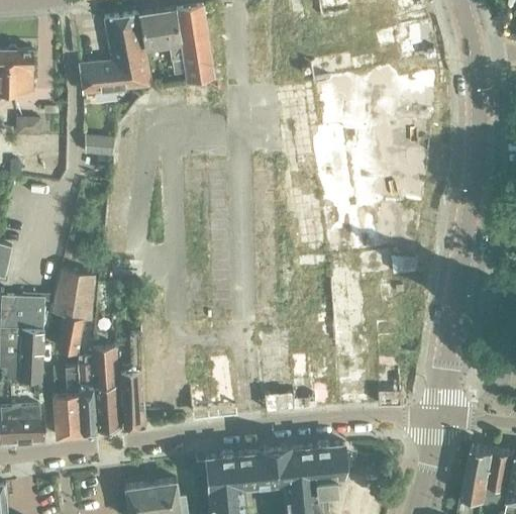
[(259,0),(261,7),(245,9),(250,37),(251,37),(252,44),(268,46),(298,49),(299,41),(437,22),(428,0),(259,0)]
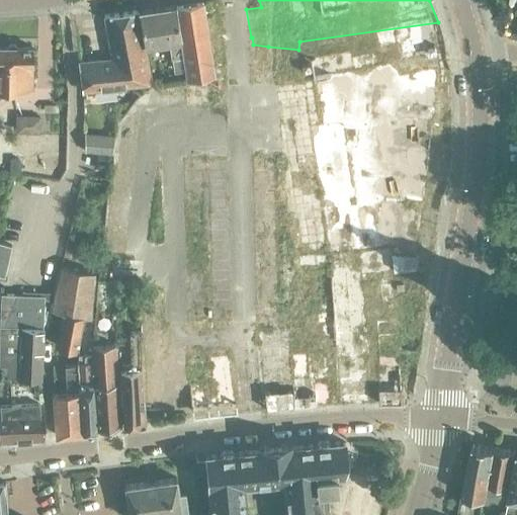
[(182,45),(181,46),(187,85),(216,81),(204,6),(177,10),(182,45)]
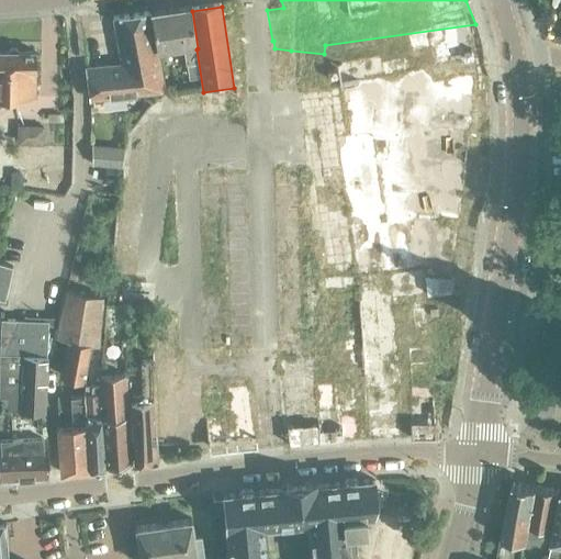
[(198,48),(192,11),(152,17),(158,55),(197,49),(198,48)]
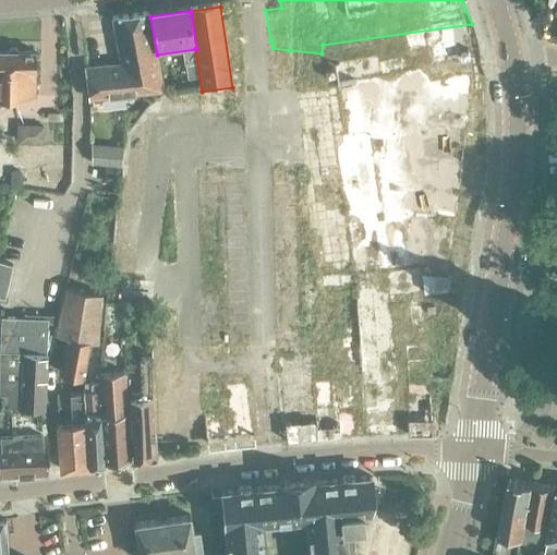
[(157,55),(150,16),(150,14),(113,19),(121,67),(86,69),(91,103),(166,95),(157,55)]
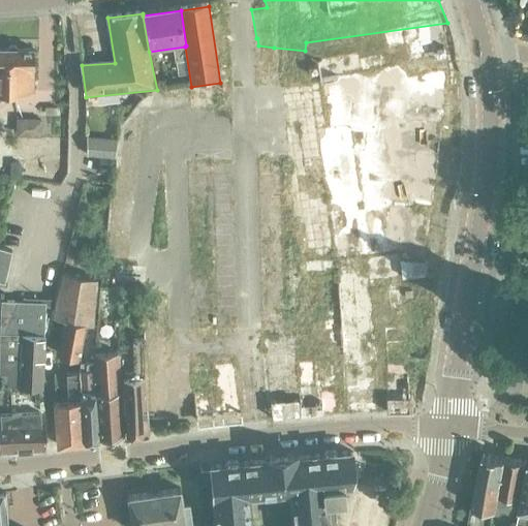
[(352,365),(322,367),(322,368),(324,414),(324,415),(354,414),(369,412),(369,413),(383,411),(382,410),(418,406),(417,367),(454,87),(449,69),(441,24),(374,34),(375,61),(385,61),(346,360),(353,361),(352,365)]
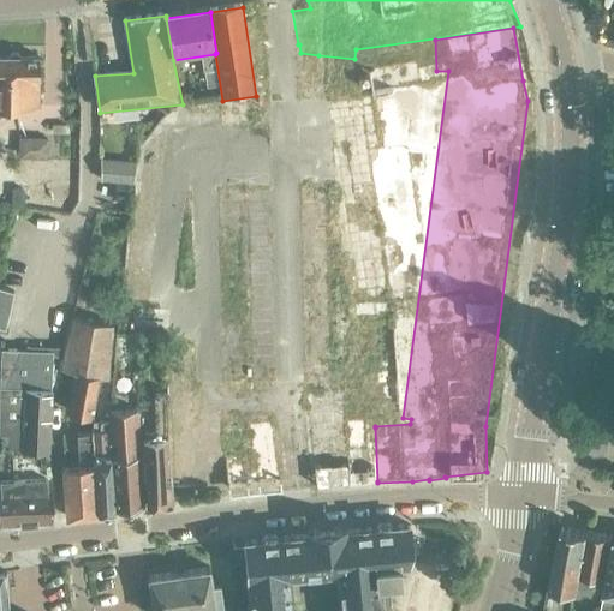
[(0,111),(41,112),(41,82),(41,59),(0,58),(0,111)]
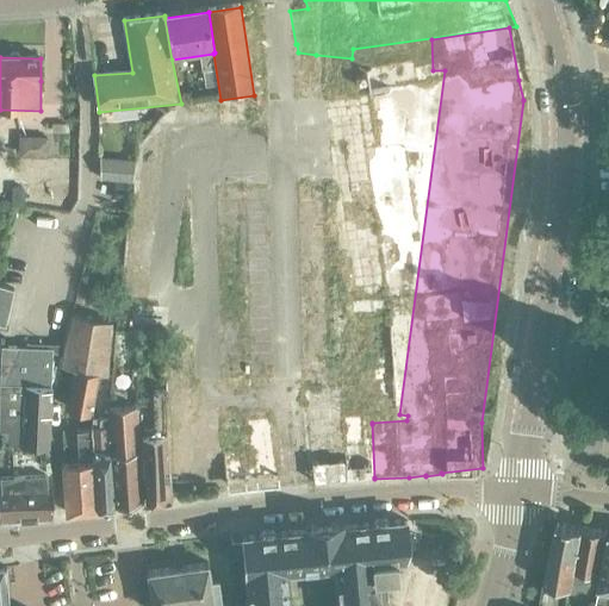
[(35,139),(35,160),(49,160),(50,139),(35,139)]
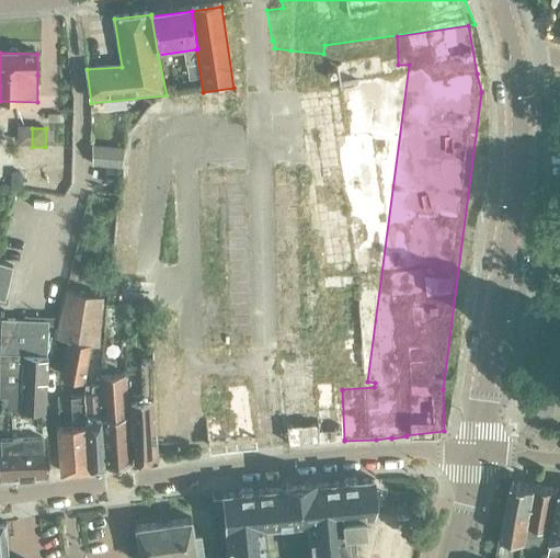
[(326,159),(339,158),(338,138),(324,138),(326,159)]
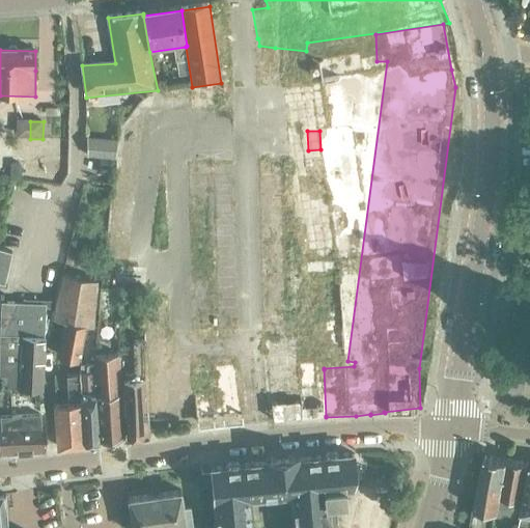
[(126,133),(124,141),(137,143),(138,135),(126,133)]
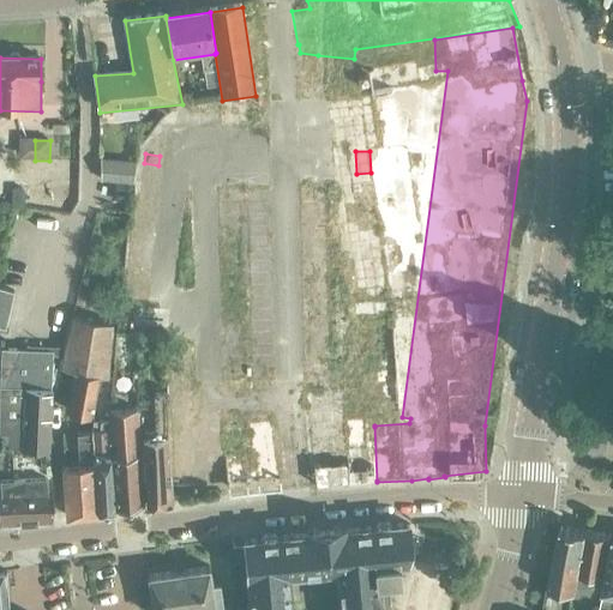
[(138,165),(101,162),(101,185),(137,187),(138,165)]
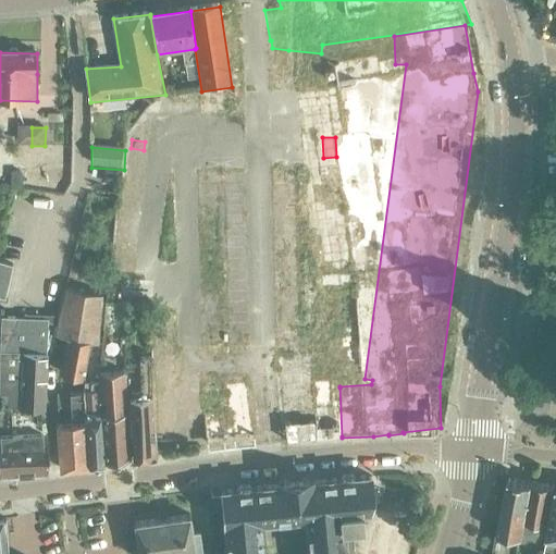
[(131,148),(130,157),(143,159),(144,150),(131,148)]
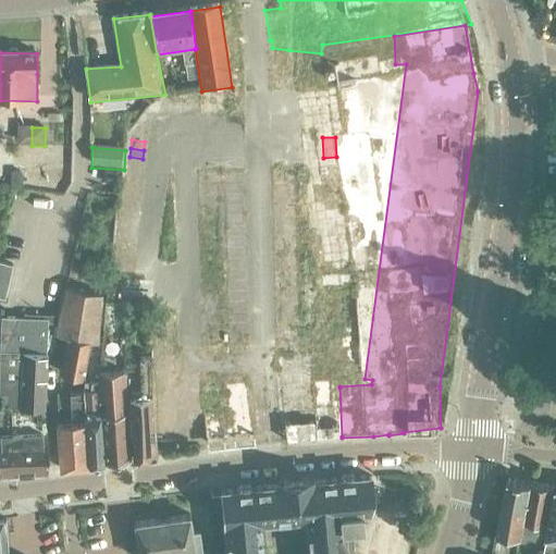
[(317,171),(323,210),(346,206),(338,167),(317,171)]
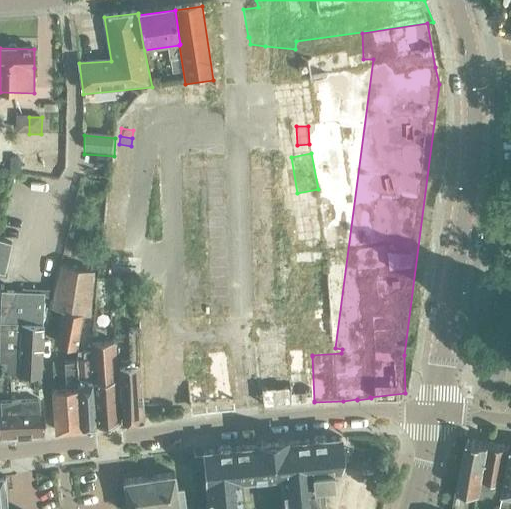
[(11,160),(11,175),(21,175),(22,161),(11,160)]
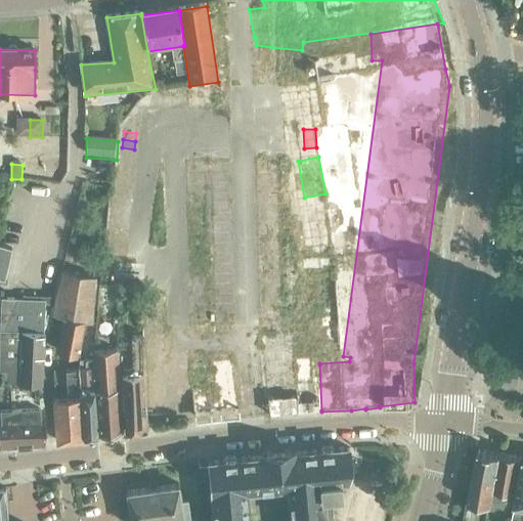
[(119,173),(118,181),(130,182),(131,174),(119,173)]
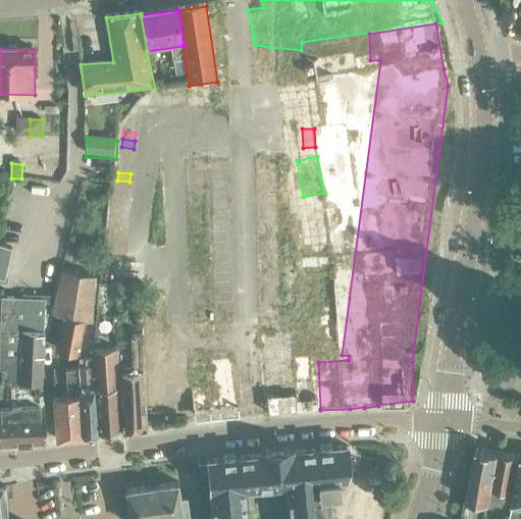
[(117,180),(116,189),(128,190),(129,182),(117,180)]
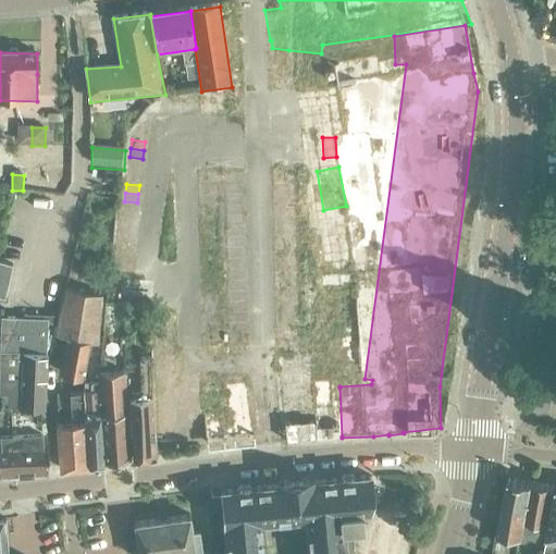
[(351,269),(349,214),(326,216),(329,270),(351,269)]
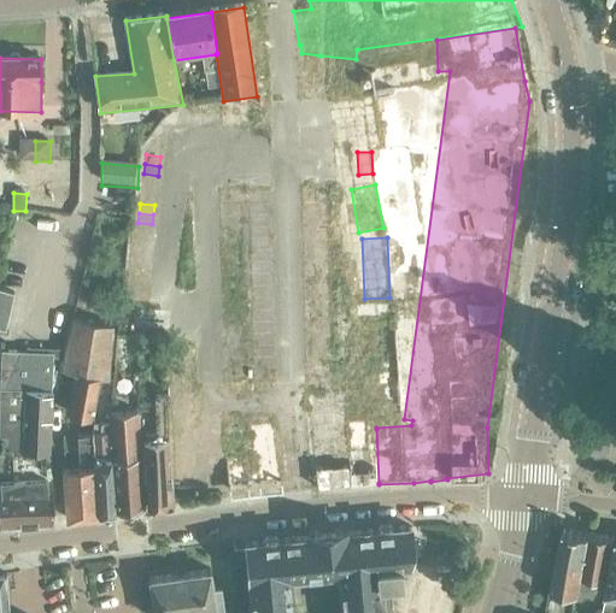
[(147,254),(146,264),(160,265),(162,255),(147,254)]
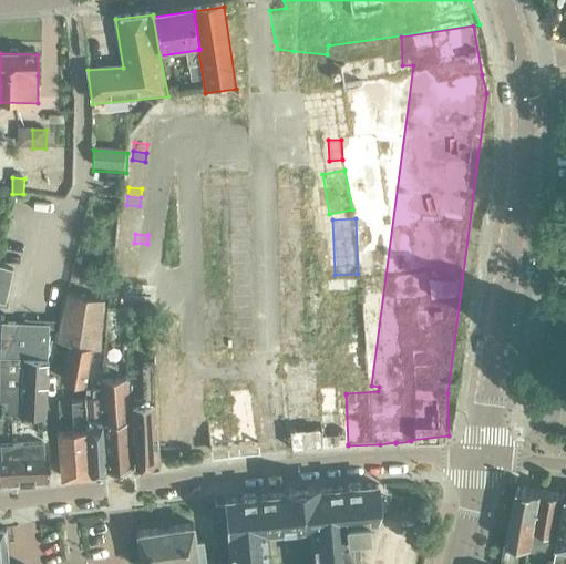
[(134,243),(133,252),(146,253),(147,244),(134,243)]
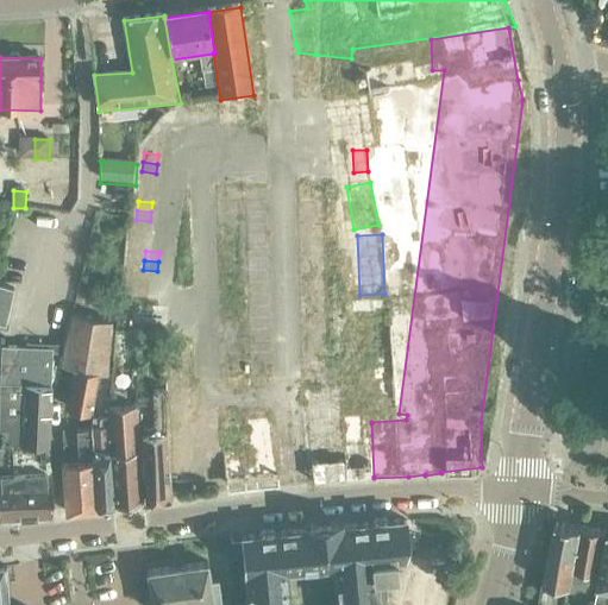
[(140,284),(139,294),(154,295),(155,285),(140,284)]
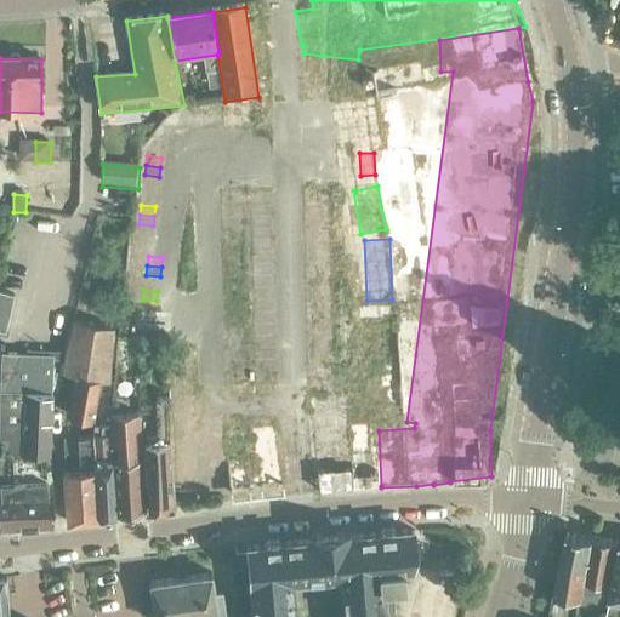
[(0,335),(6,337),(16,301),(0,296),(0,335)]
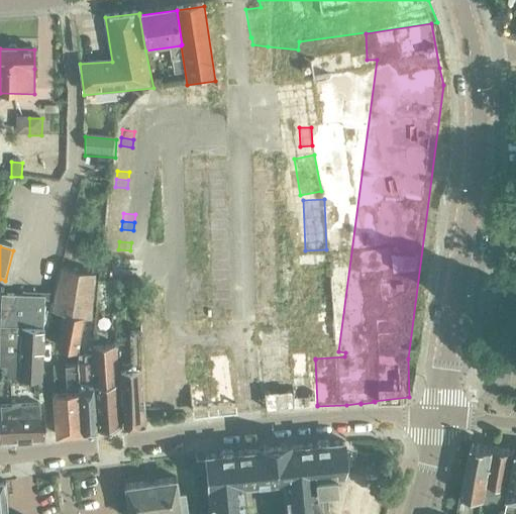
[(296,255),(297,273),(327,272),(327,254),(296,255)]
